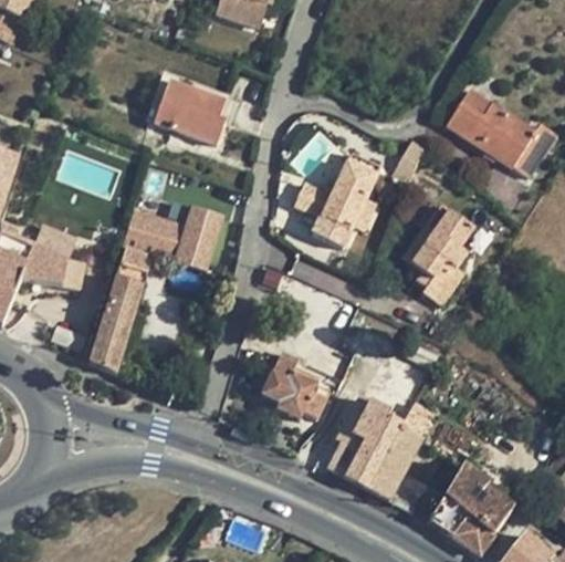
[(0,0),(0,8),(21,19),(30,0),(0,0)]
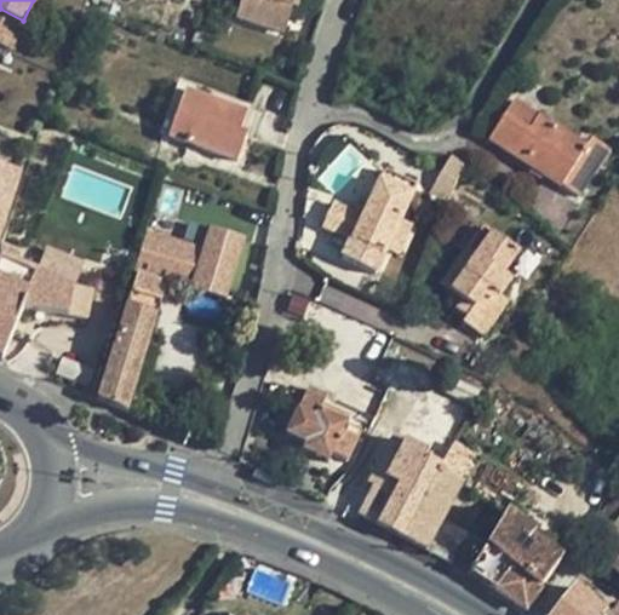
[(241,0),(238,15),(285,29),(294,0),(241,0)]
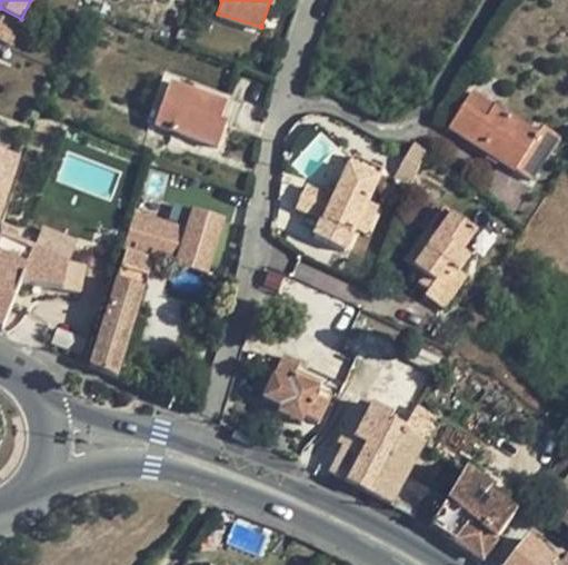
[(21,19),(0,8),(0,37),(10,41),(21,19)]
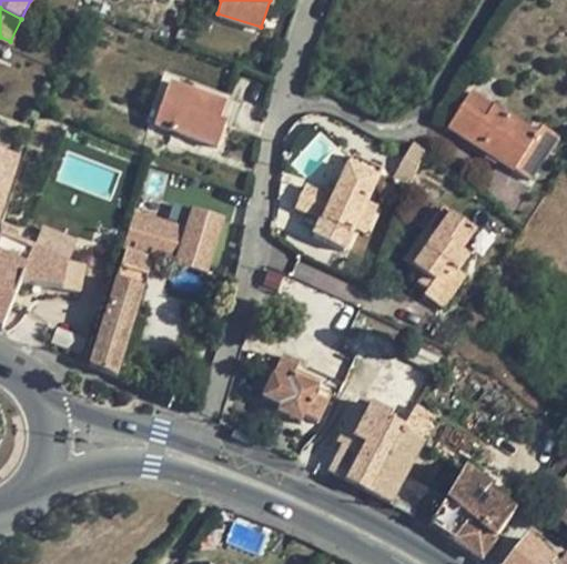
[(170,80),(154,122),(218,145),(228,120),(221,118),(226,101),(170,80)]
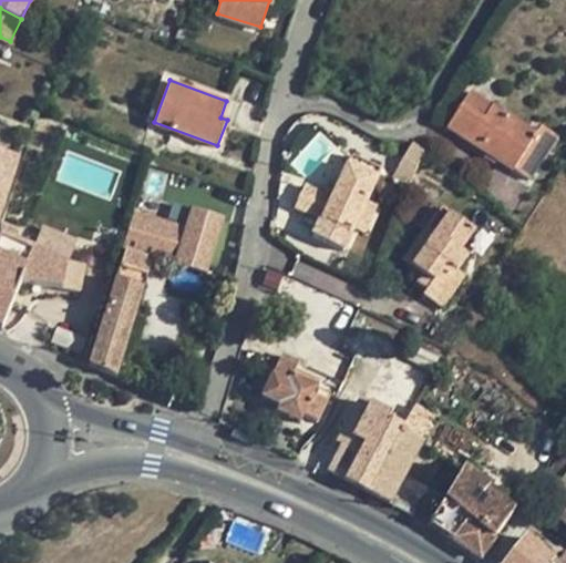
[(471,89),(462,102),(484,116),(493,103),(471,89)]
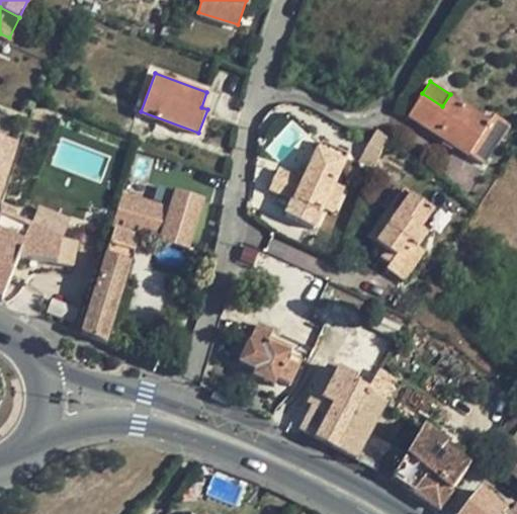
[(422,93),(409,114),(484,162),(510,122),(494,112),(490,119),(450,94),(442,106),(422,93)]
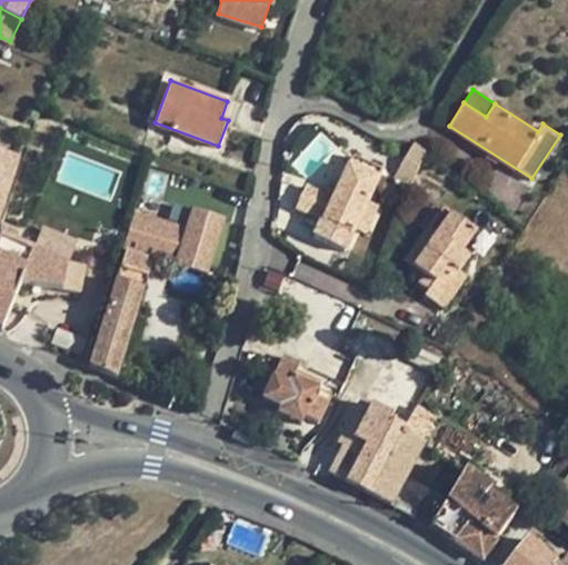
[(398,171),(412,177),(426,144),(411,138),(398,171)]
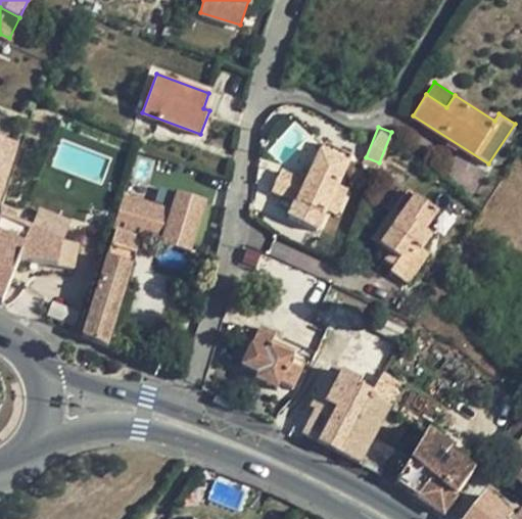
[(0,136),(0,195),(17,142),(0,136)]
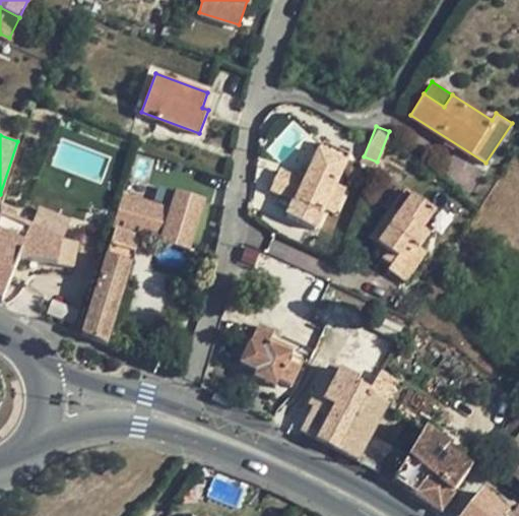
[(304,167),(299,177),(279,168),(270,187),(294,198),(287,214),(314,227),(324,206),(336,182),(350,153),(323,141),(310,170),(304,167)]
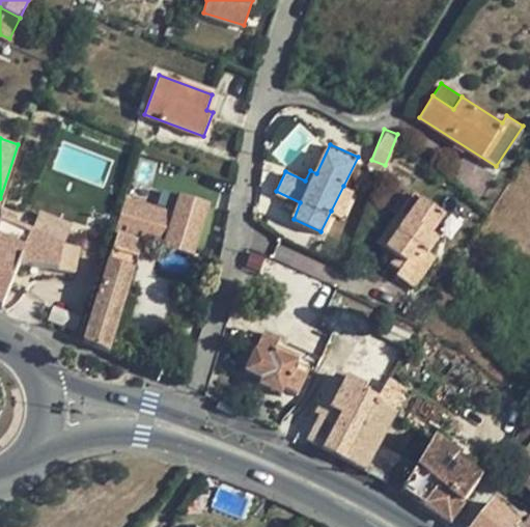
[(353,191),(343,186),(331,211),(341,215),(353,191)]
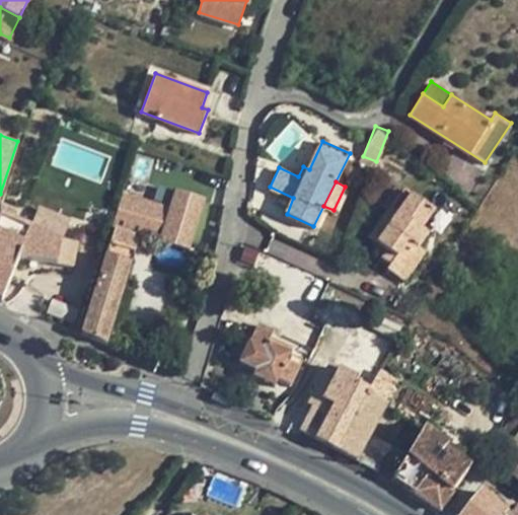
[(389,207),(398,214),(378,241),(388,248),(382,258),(390,263),(387,267),(404,279),(425,249),(419,245),(428,232),(422,227),(435,209),(403,189),(389,207)]
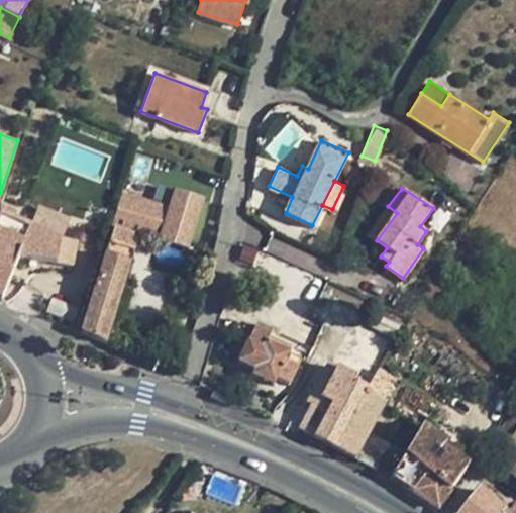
[(369,235),(377,240),(397,213),(388,206),(369,235)]
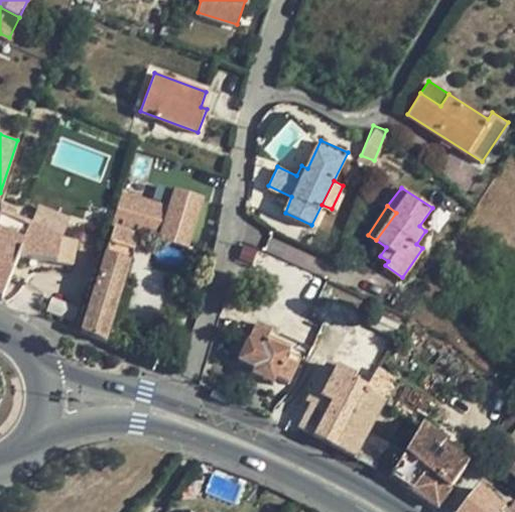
[(0,296),(1,297),(19,254),(97,267),(109,228),(49,208),(42,228),(1,209),(0,210),(0,296)]
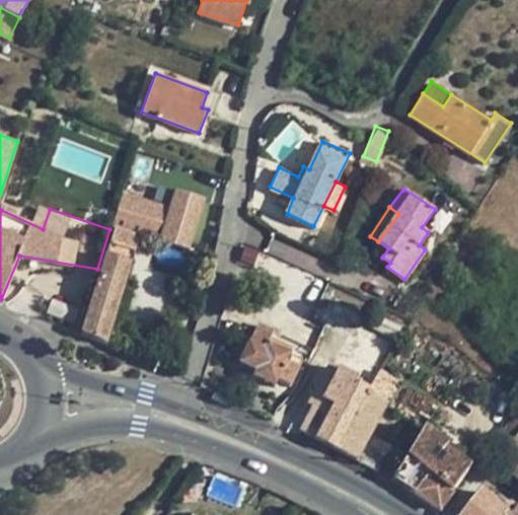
[(118,217),(116,224),(133,229),(136,222),(118,217)]
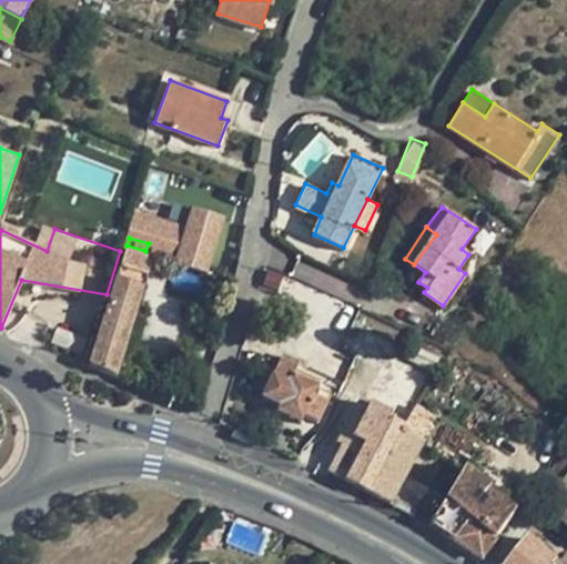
[(127,245),(117,278),(144,286),(153,253),(145,251),(127,245)]
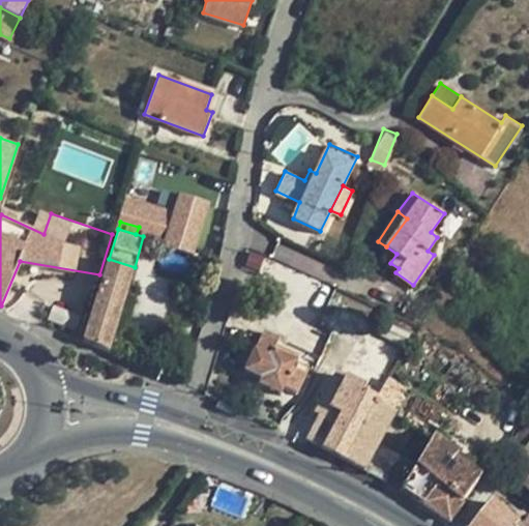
[(109,259),(84,339),(109,350),(135,267),(109,259)]
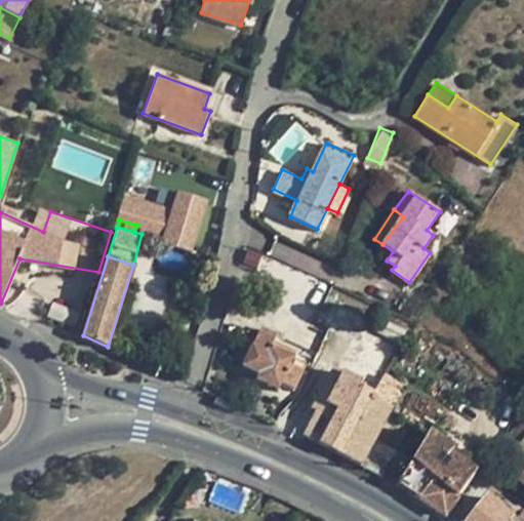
[(144,269),(133,265),(108,347),(118,351),(144,269)]
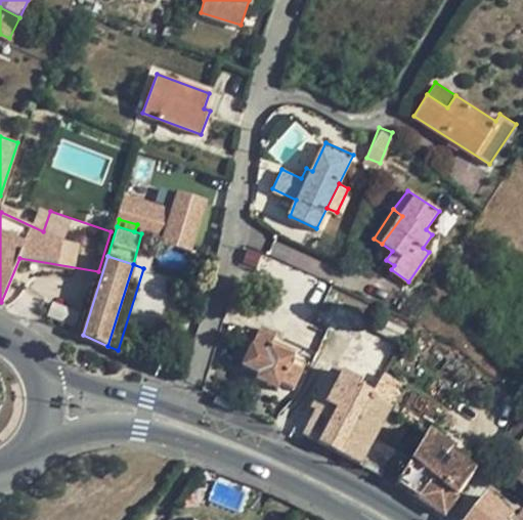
[(274,340),(278,332),(261,325),(242,364),(259,373),(257,378),(278,388),(281,383),(294,388),(304,366),(291,360),(297,350),(274,340)]
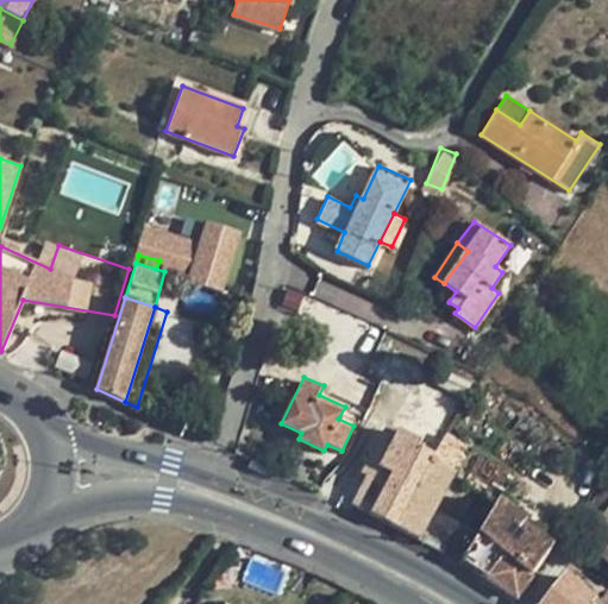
[(374,465),(355,502),(397,526),(433,458),(417,448),(419,444),(387,427),(369,461),(374,465)]
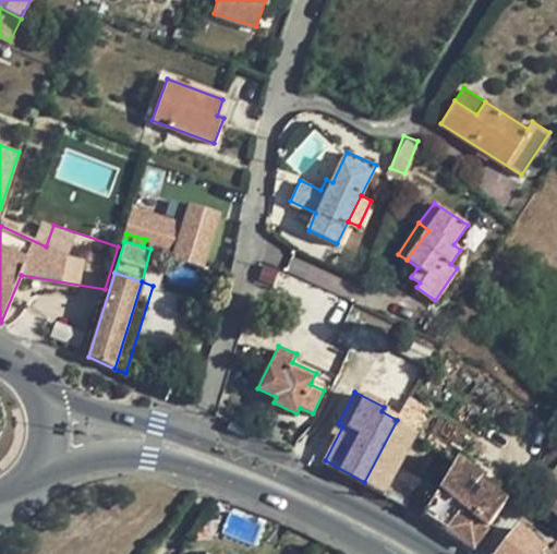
[(409,397),(397,420),(413,430),(426,408),(409,397)]
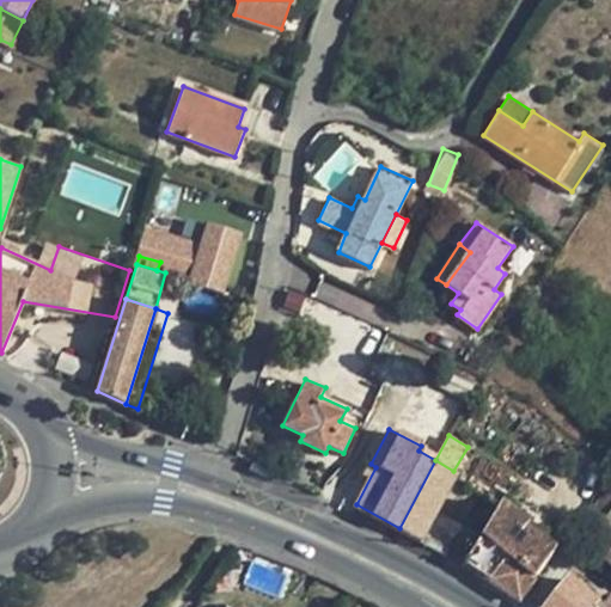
[(453,471),(435,460),(399,528),(422,539),(458,473),(453,471)]
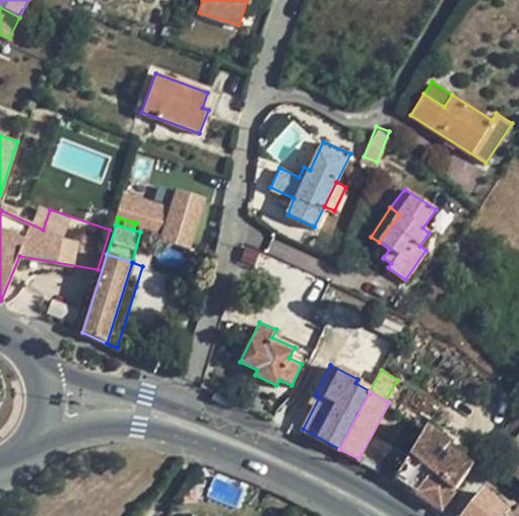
[(518,412),(501,437),(510,443),(518,431),(518,412)]
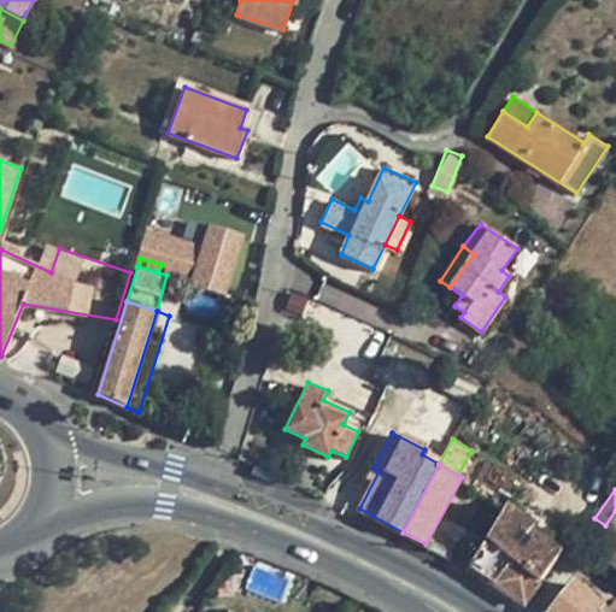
[(521,495),(509,510),(550,545),(562,530),(521,495)]
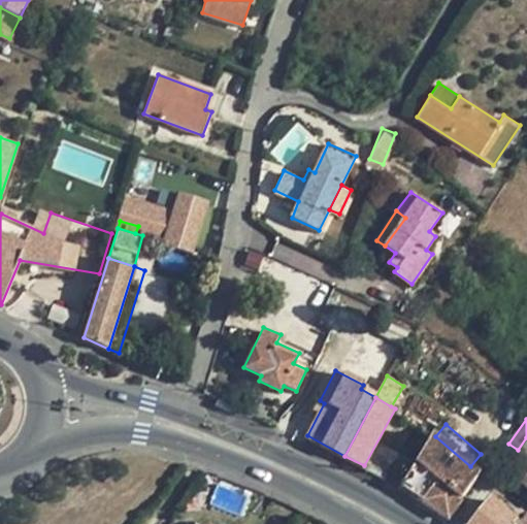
[(432,434),(400,486),(448,517),(480,473),(470,466),(435,436),(432,434)]
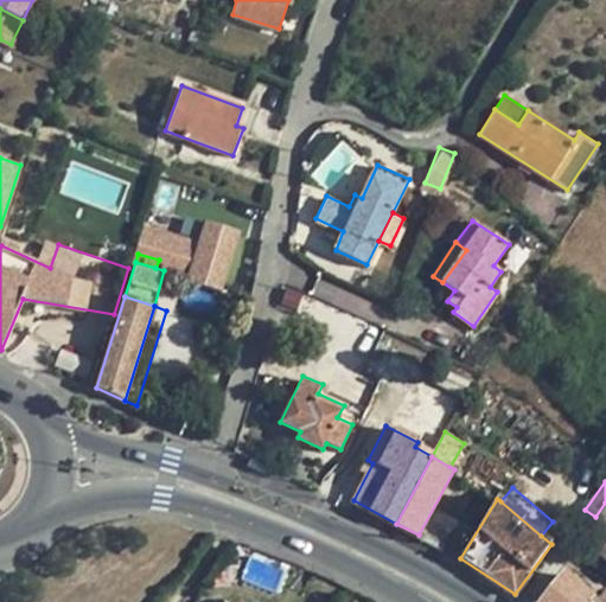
[(605,503),(595,517),(605,524),(605,532),(587,549),(597,557),(600,551),(605,557),(605,503)]
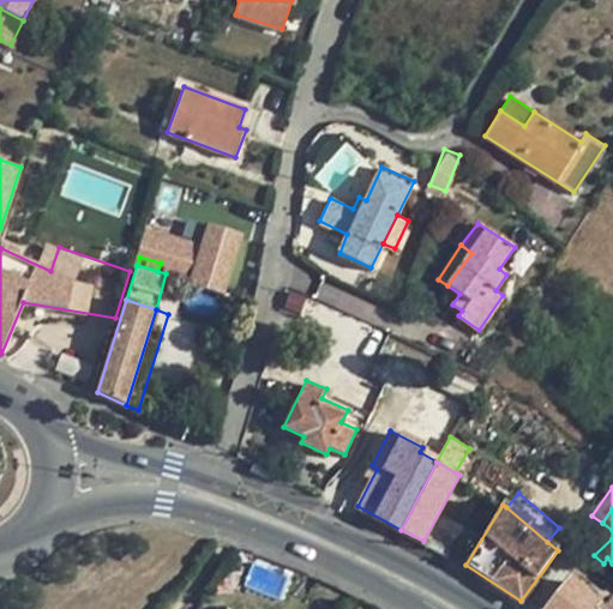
[(596,608),(601,604),(570,580),(546,608),(596,608)]
